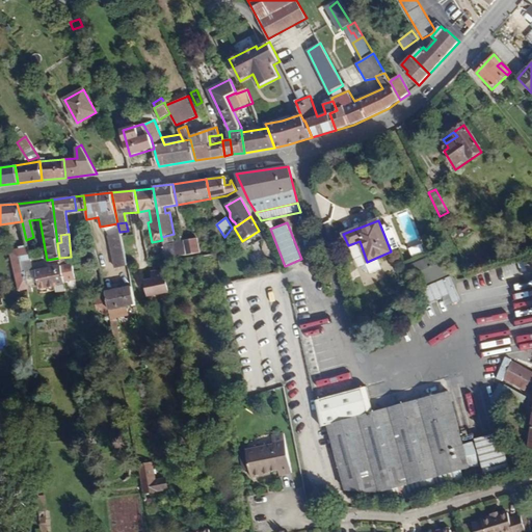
[(127,265),(120,234),(108,236),(114,267),(127,265)]
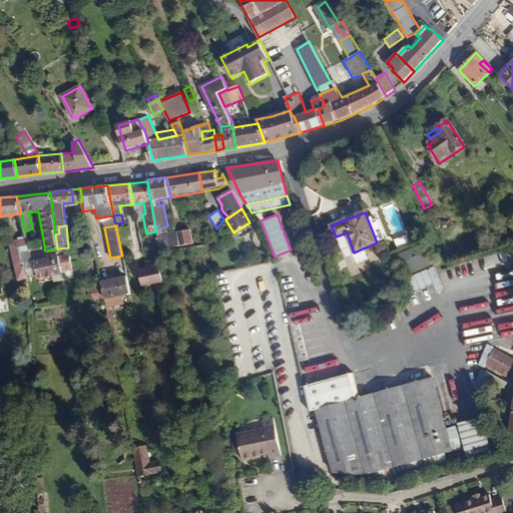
[(169,233),(167,225),(155,228),(156,231),(157,235),(169,233)]
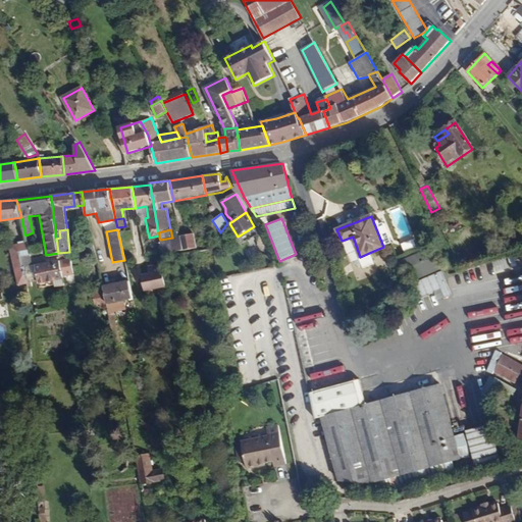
[(196,248),(193,233),(180,236),(183,250),(196,248)]
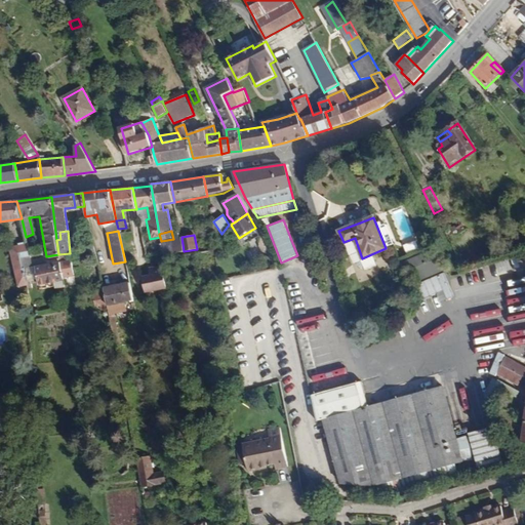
[(184,251),(182,237),(173,239),(161,241),(163,254),(184,251)]
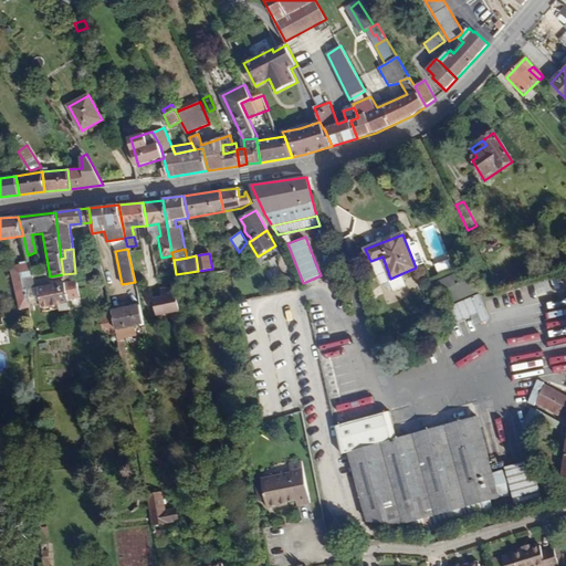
[(402,284),(402,280),(400,274),(390,279),(383,257),(370,261),(373,269),(378,266),(388,289),(391,291),(397,290),(400,287),(402,284)]
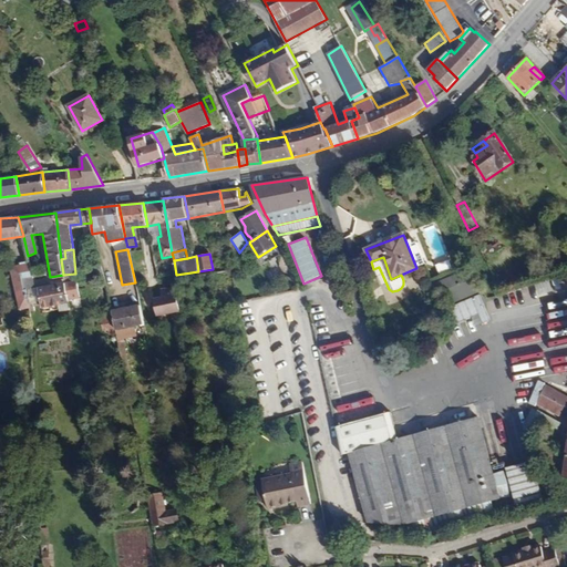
[(439,272),(452,268),(449,258),(435,264),(439,272)]
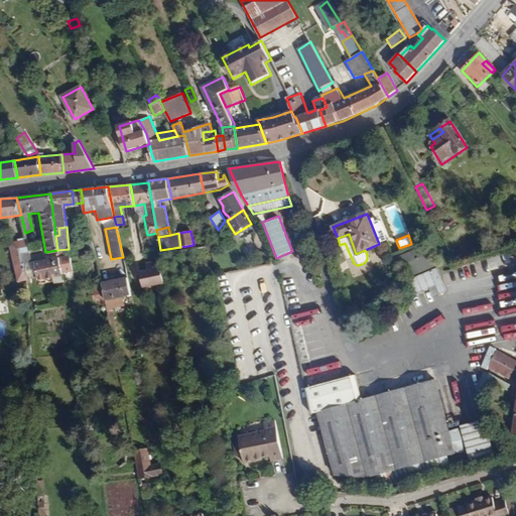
[(28,276),(25,264),(22,264),(20,254),(30,253),(26,238),(18,240),(18,241),(7,243),(18,282),(26,280),(29,279),(29,278),(28,276)]
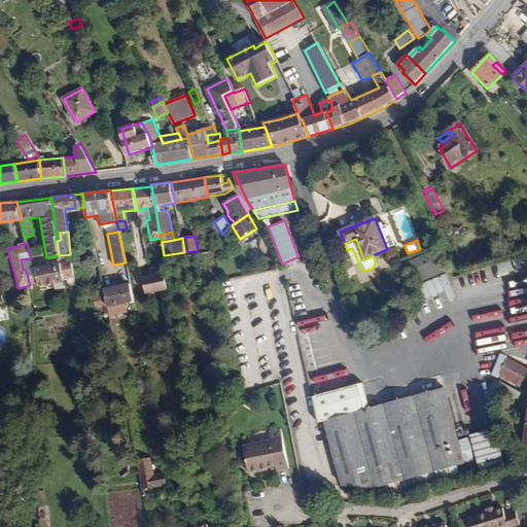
[(448,272),(438,249),(406,262),(416,285),(448,272)]
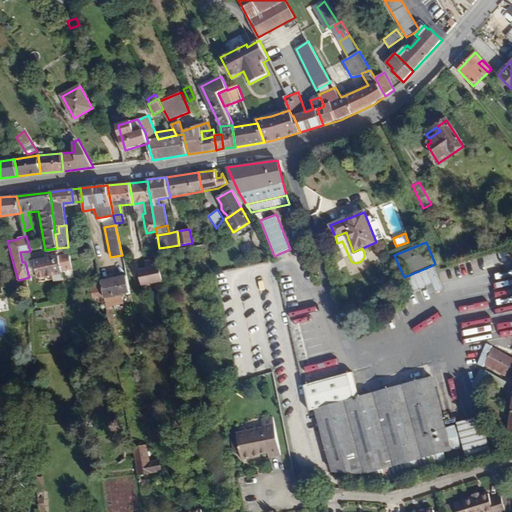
[(61,268),(58,256),(27,262),(30,251),(20,252),(22,262),(25,262),(28,274),(36,272),(37,277),(52,274),(61,272),(61,268)]
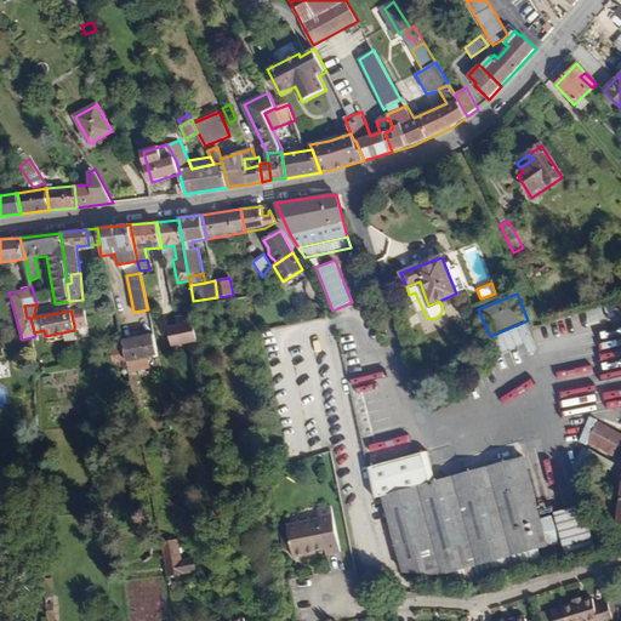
[(85,323),(83,308),(70,311),(74,325),(85,323)]
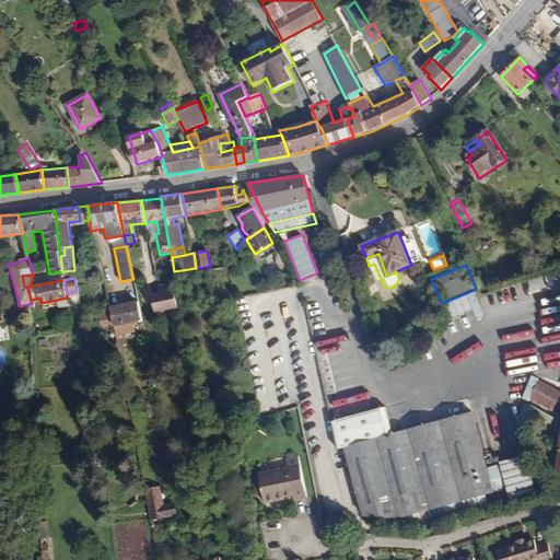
[(178,306),(174,286),(158,287),(159,294),(152,295),(154,312),(178,306)]
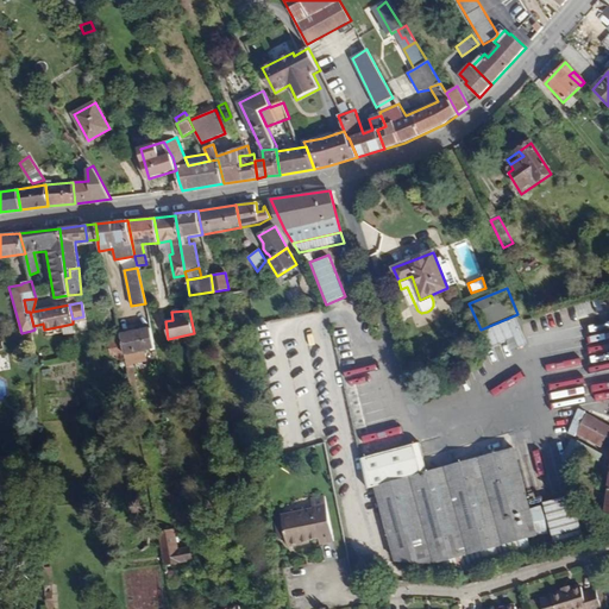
[(199,324),(213,320),(211,311),(196,315),(199,324)]
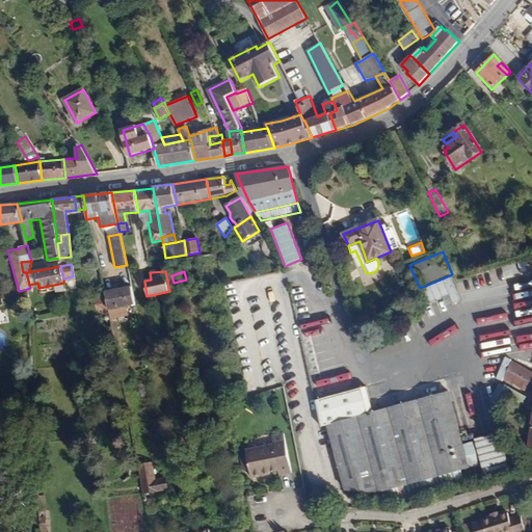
[(65,290),(63,283),(54,285),(55,292),(65,290)]
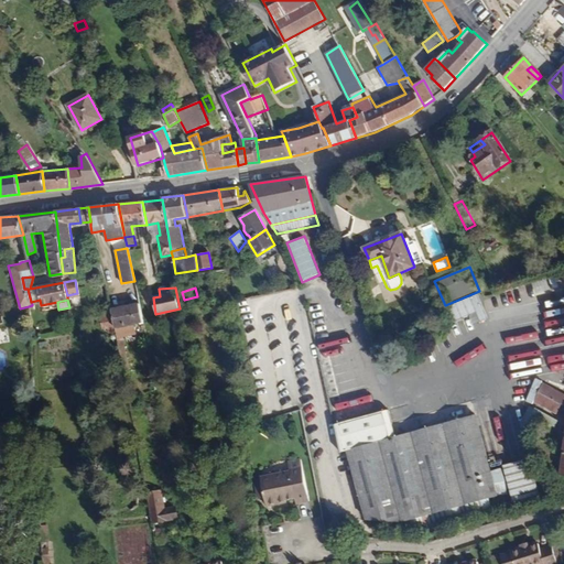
[(322,301),(308,304),(312,321),(325,317),(322,301)]
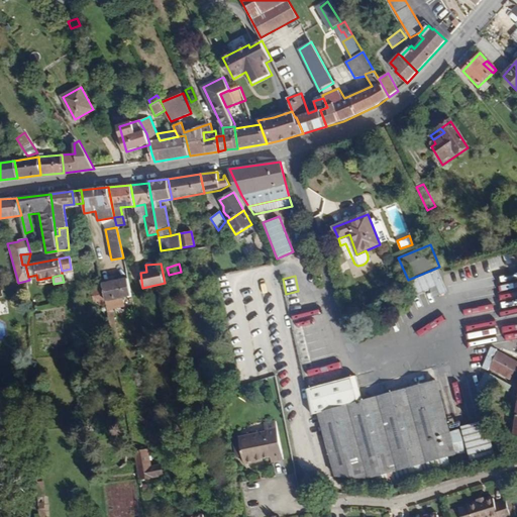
[(476,288),(473,277),(458,280),(459,291),(476,288)]
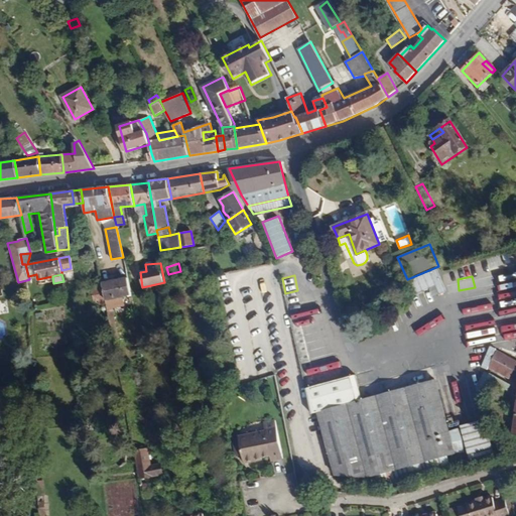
[(131,294),(128,277),(102,283),(103,284),(106,300),(131,294)]
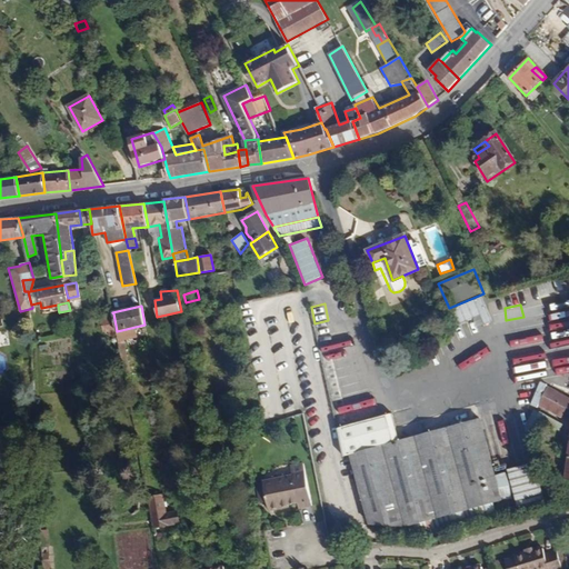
[(568,309),(550,311),(556,362),(568,360),(568,309)]
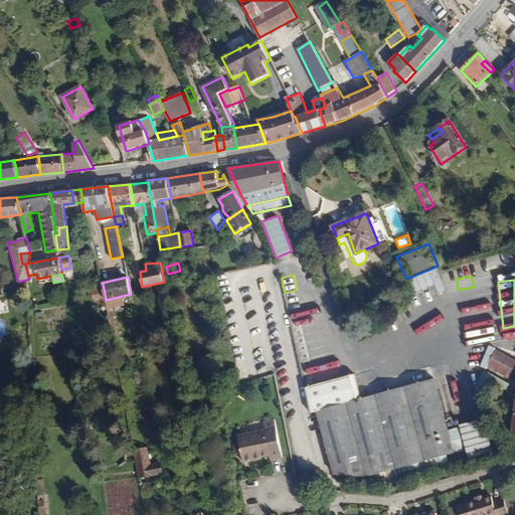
[(106,300),(103,284),(91,285),(94,302),(98,301),(99,304),(106,303),(106,300)]
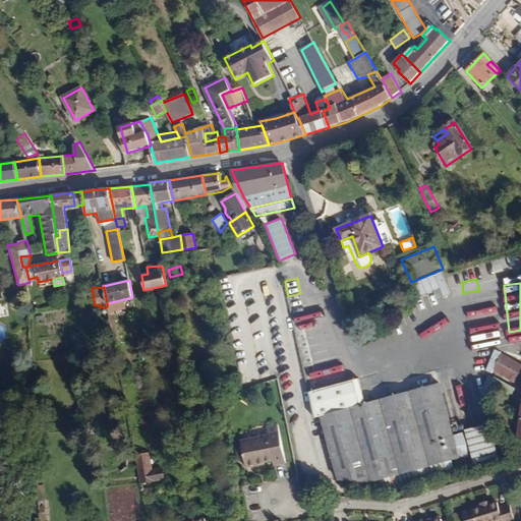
[(493,299),(466,303),(468,315),(482,313),(484,329),(498,327),(493,299)]
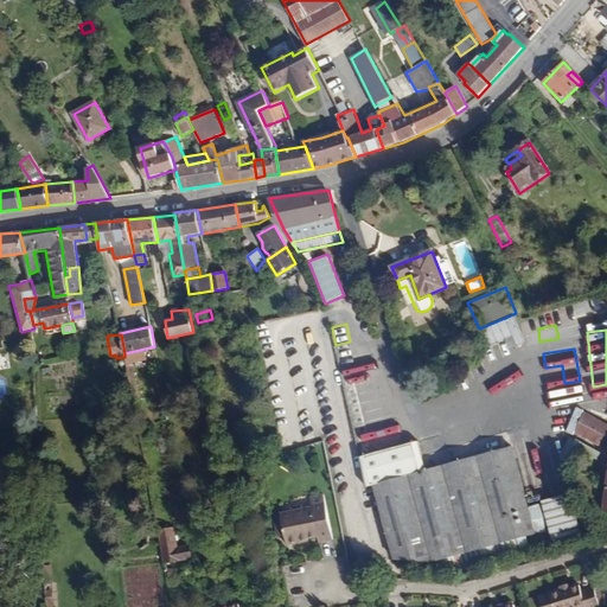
[(339,356),(344,376),(378,366),(375,352),(353,357),(352,352),(339,356)]
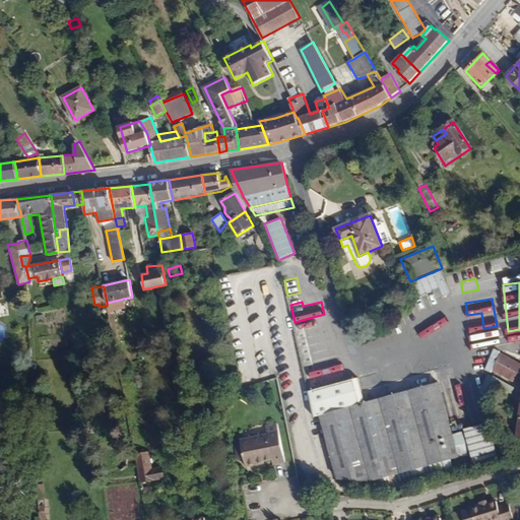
[(114,342),(111,327),(105,328),(108,343),(114,342)]
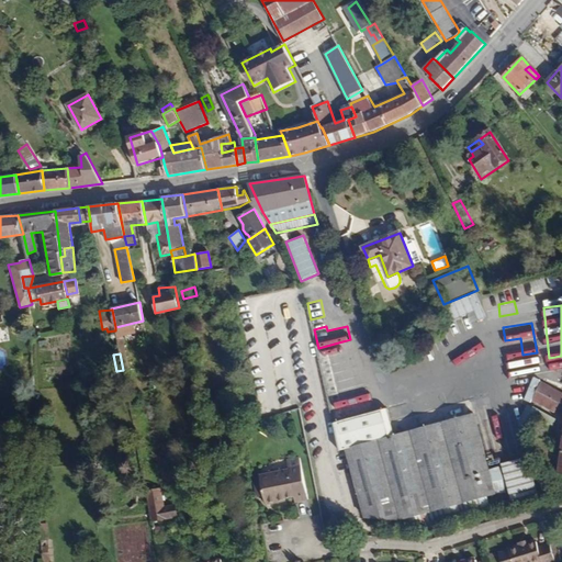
[(336,419),(371,412),(363,374),(352,377),(350,370),(336,373),(337,382),(328,384),(336,419)]
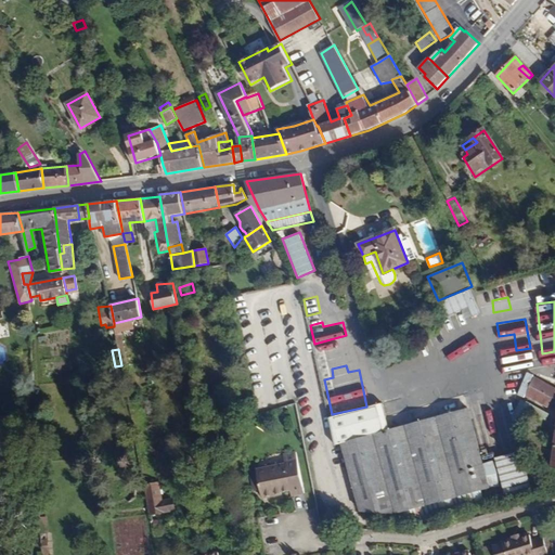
[(530,387),(534,377),(524,372),(518,381),(530,387)]
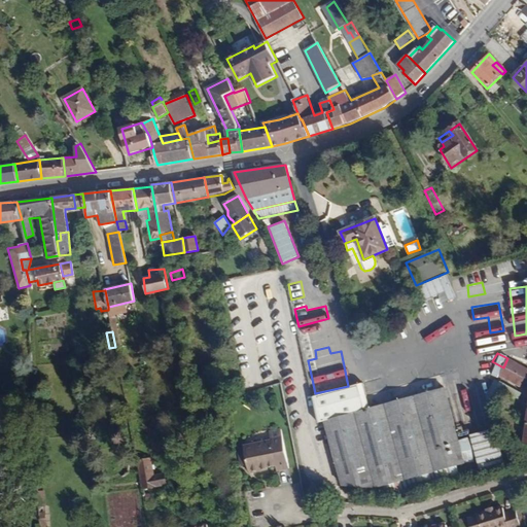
[(526,369),(507,358),(503,367),(525,378),(526,379),(526,369)]
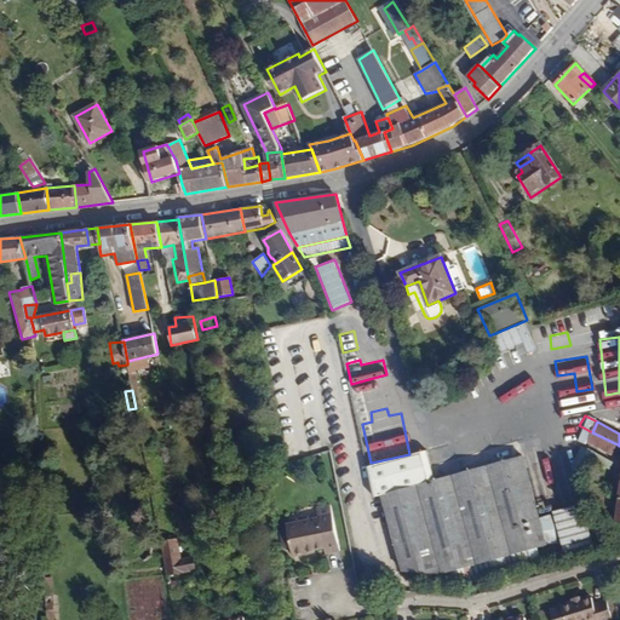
[(592,432),(579,425),(575,431),(587,440),(592,432)]
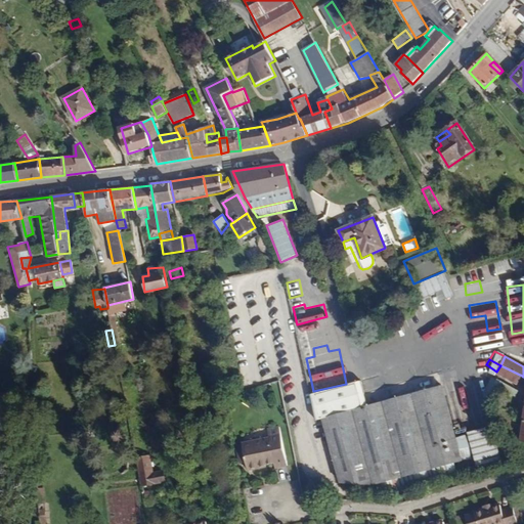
[(522,376),(500,365),(496,372),(496,373),(517,384),(522,376)]
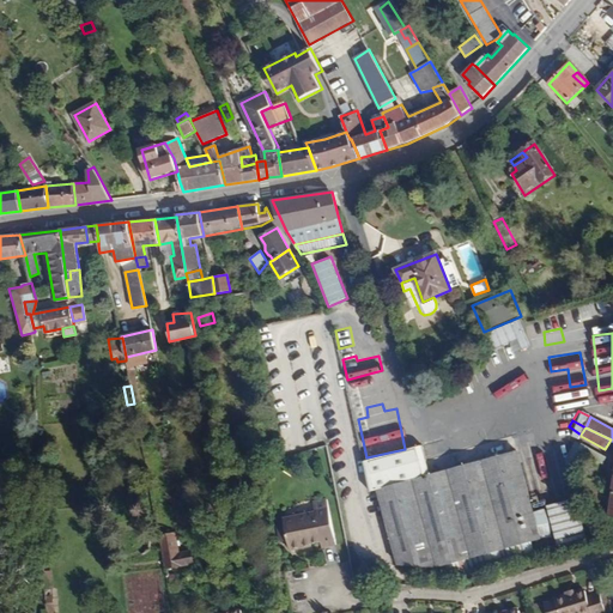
[(428,475),(420,447),(405,450),(363,462),(366,480),(369,492),(376,490),(428,475)]
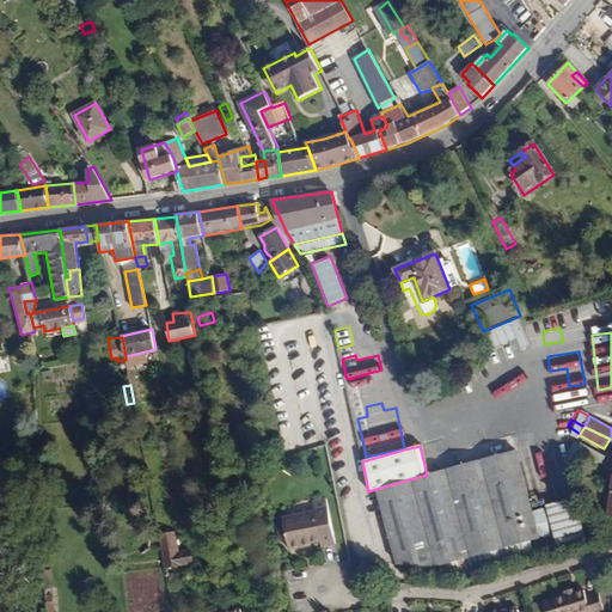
[(540,539),(516,451),(427,475),(375,489),(397,564),(435,568),(540,539)]
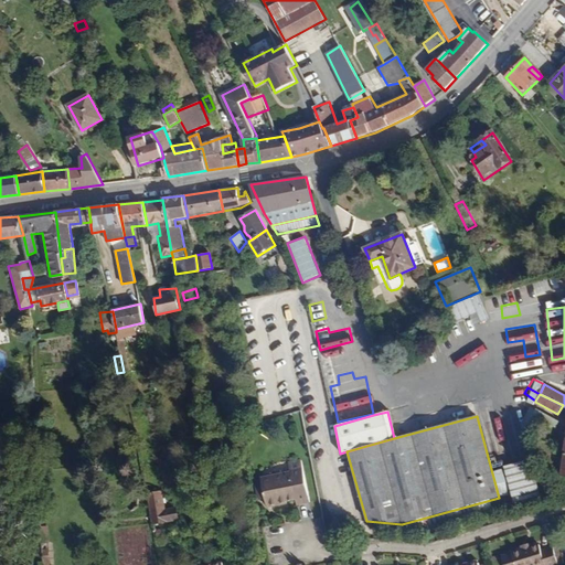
[(300,461),(287,464),(289,473),(259,480),(266,508),(295,502),(296,505),(309,502),(300,461)]
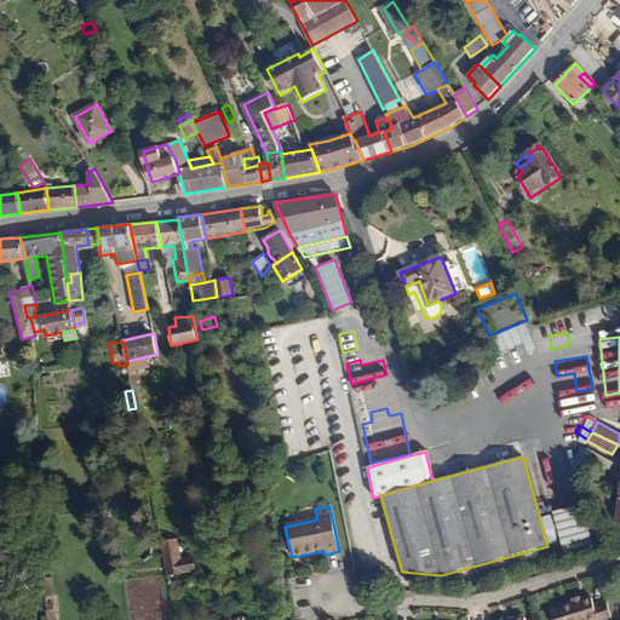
[(181,558),(177,539),(162,541),(168,574),(195,569),(193,556),(181,558)]
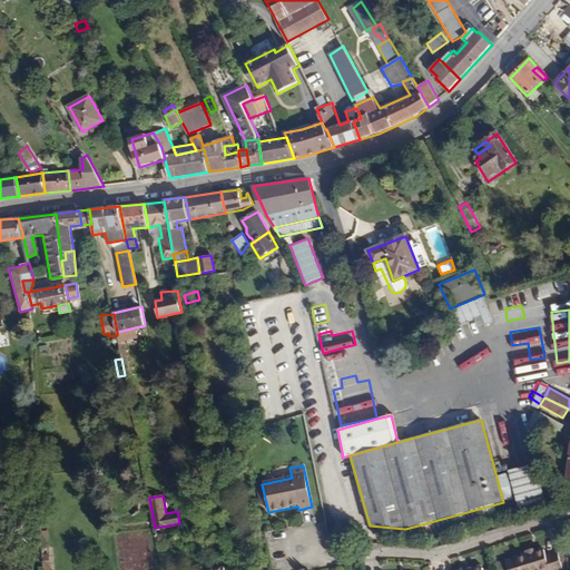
[(569,527),(569,519),(556,524),(558,531),(569,527)]
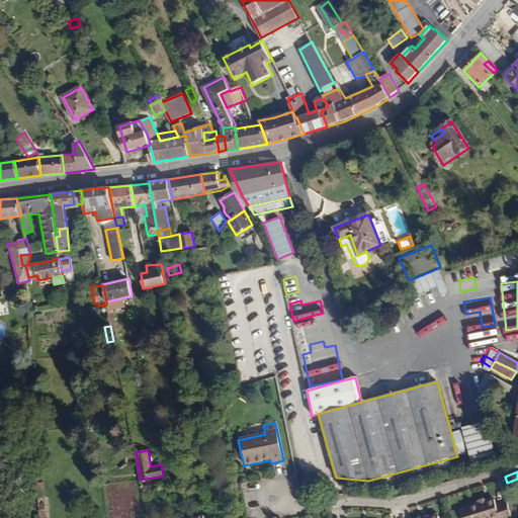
[(486,499),(476,502),(477,504),(467,507),(467,508),(458,511),(460,517),(511,517),(506,502),(495,505),(493,499),(486,501),(486,499)]
